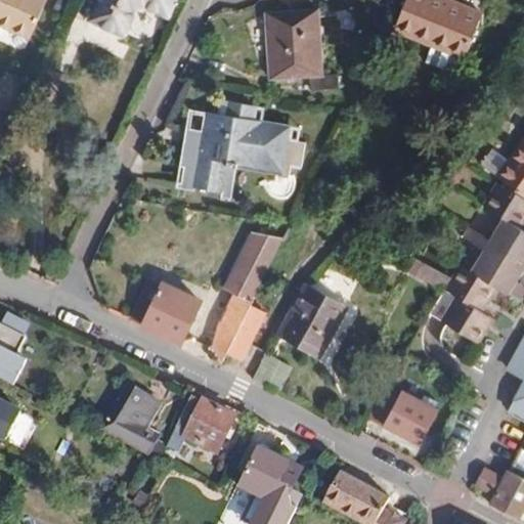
[(0,0),(0,25),(28,37),(44,0),(0,0)]
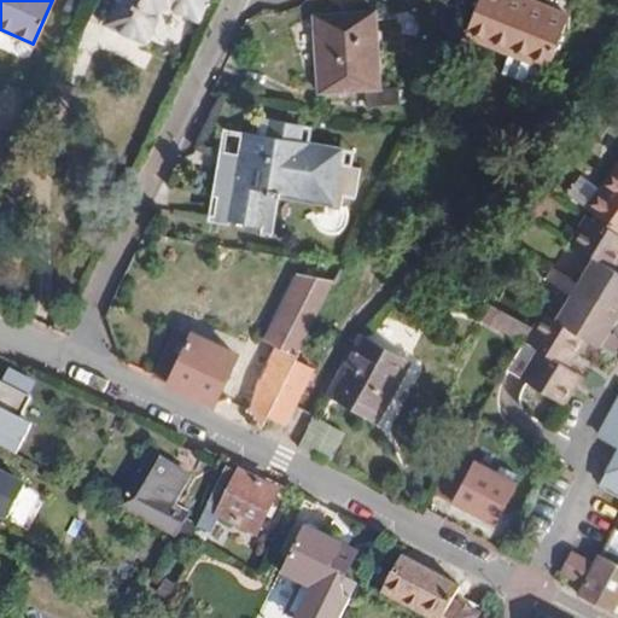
[(202,0),(121,0),(112,17),(145,33),(161,0),(174,0),(197,11),(202,0)]
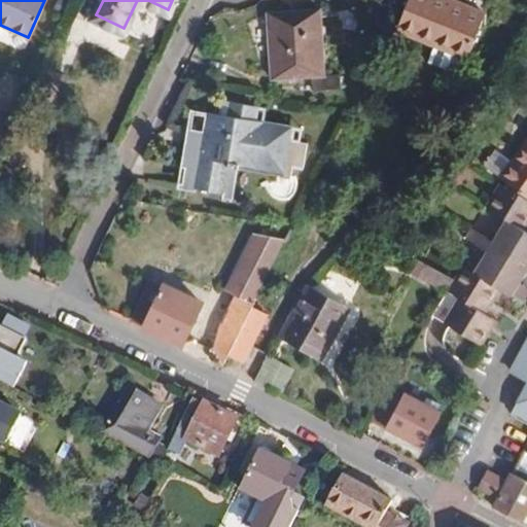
[(483,12),(452,0),(407,0),(397,24),(433,39),(431,43),(465,57),(483,12)]
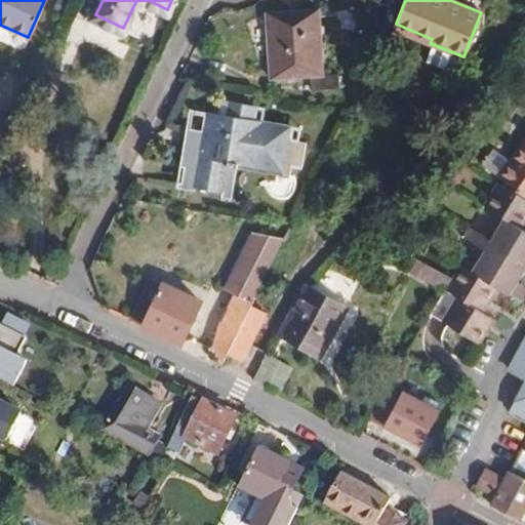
[(271,81),(309,78),(310,91),(339,89),(338,75),(323,76),(318,9),(266,13),(271,81)]
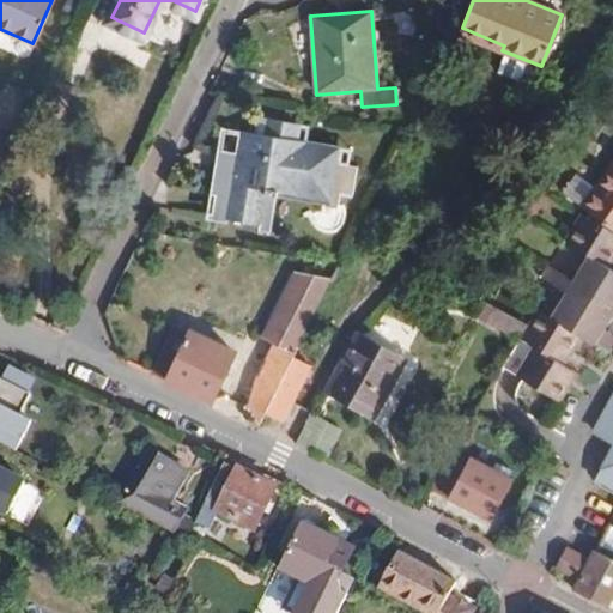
[(352,199),(357,167),(331,163),(333,146),(295,140),(297,125),(271,120),(267,137),(242,133),(237,156),(225,153),(216,218),(268,226),(273,192),(323,199),(323,202),(323,207),(338,210),(339,196),(352,199)]
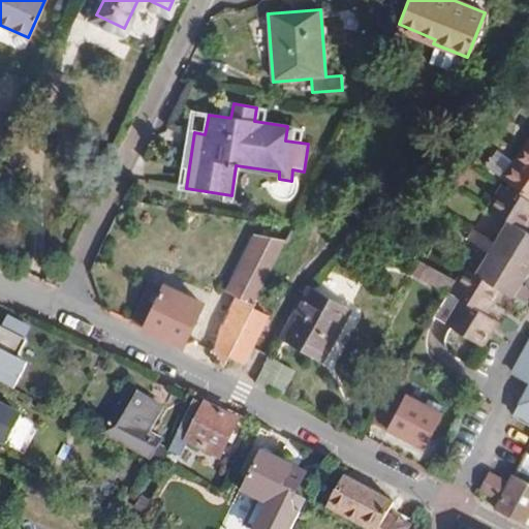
[(528,142),(502,178),(528,196),(528,142)]
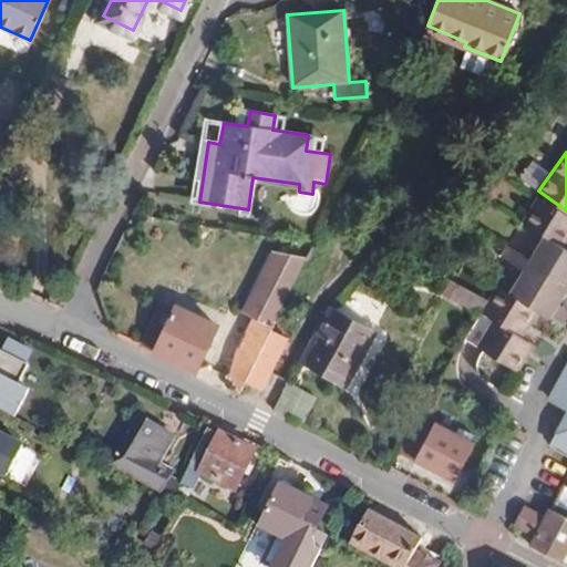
[(547,318),(566,284),(566,253),(559,248),(566,234),(566,215),(537,196),(519,227),(542,239),(529,261),(506,249),(501,260),(522,272),(508,296),(494,288),(486,300),(528,325),(535,312),(547,318)]
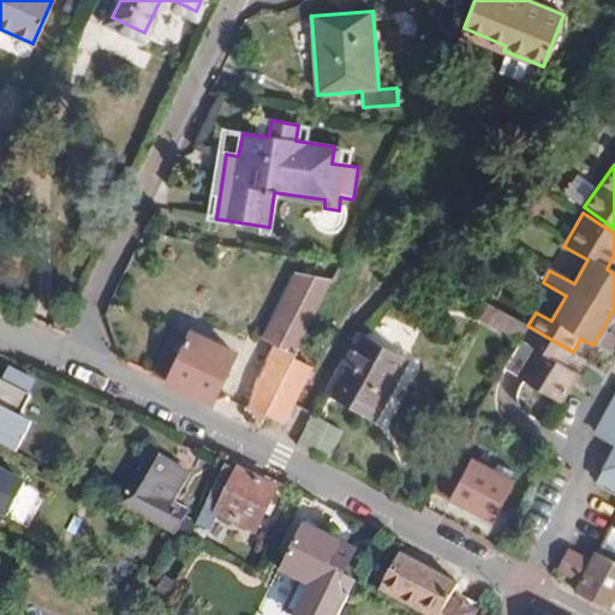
[(315,318),(333,280),(297,273),(264,340),(276,346),(248,404),(258,427),(261,428),(267,415),(294,359),(315,318)]
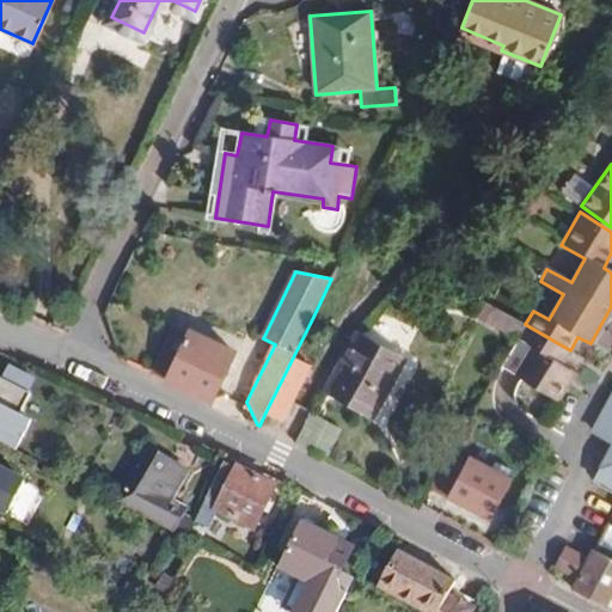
[(516,340),(525,324),(521,322),(481,299),(472,314),(516,340)]
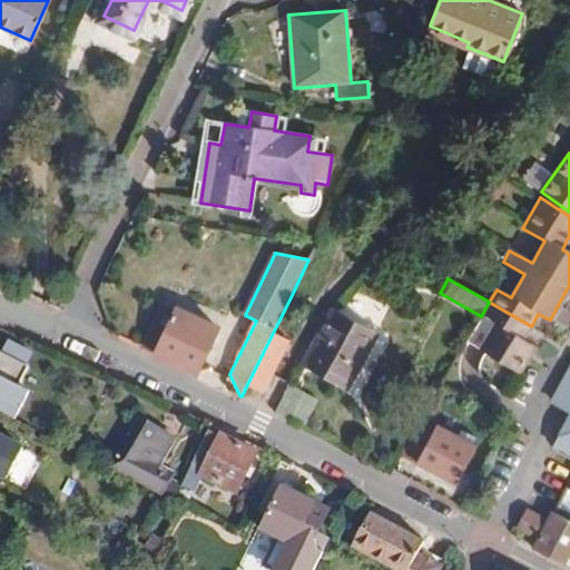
[(197,375),(219,328),(161,302),(139,349),(197,375)]
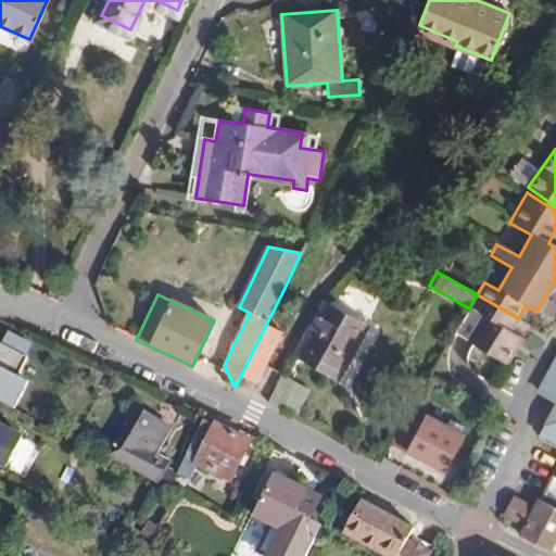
[(506,365),(521,338),(510,331),(518,318),(477,294),(469,308),(455,335),(506,365)]
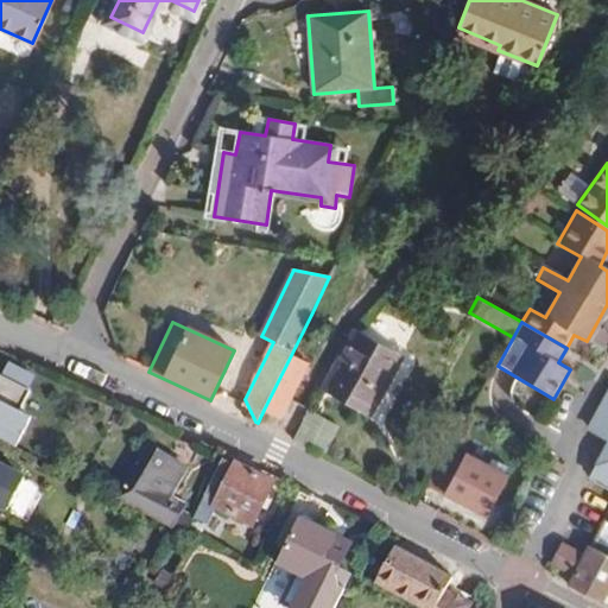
[(372,411),(400,356),(354,331),(324,386),(372,411)]
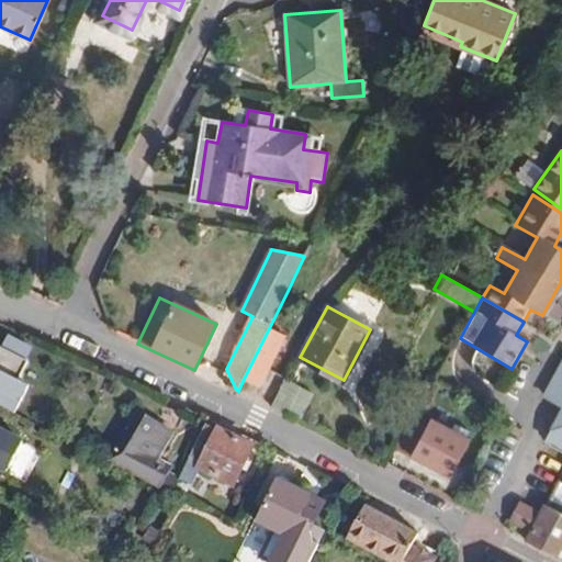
[(268,373),(287,336),(269,328),(244,379),(261,388),(268,373)]
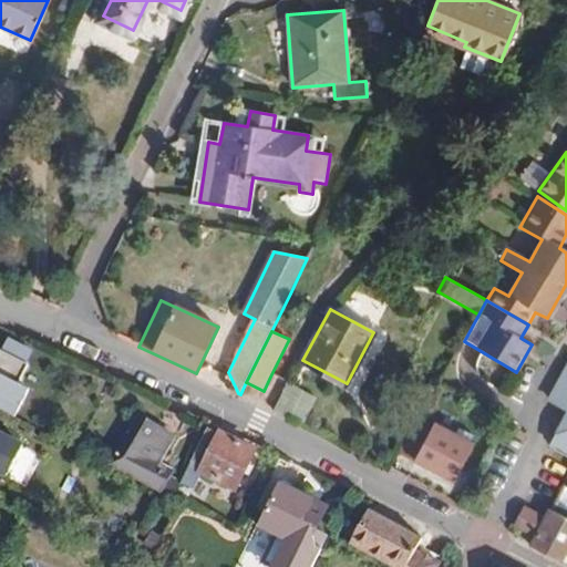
[(0,358),(0,410),(21,421),(35,395),(21,389),(32,368),(29,367),(37,352),(10,339),(0,358)]
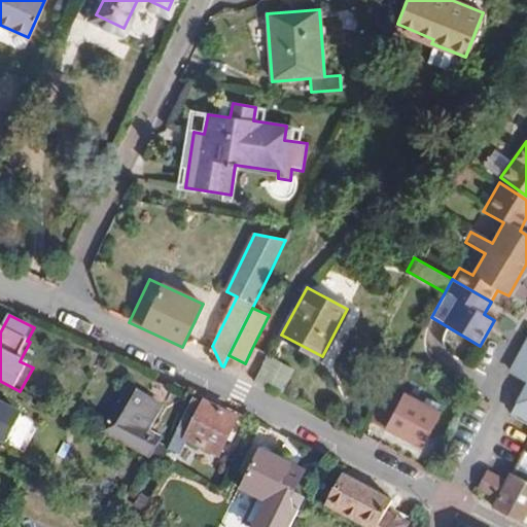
[(526,340),(510,373),(526,382),(526,394),(515,417),(526,423),(526,340)]
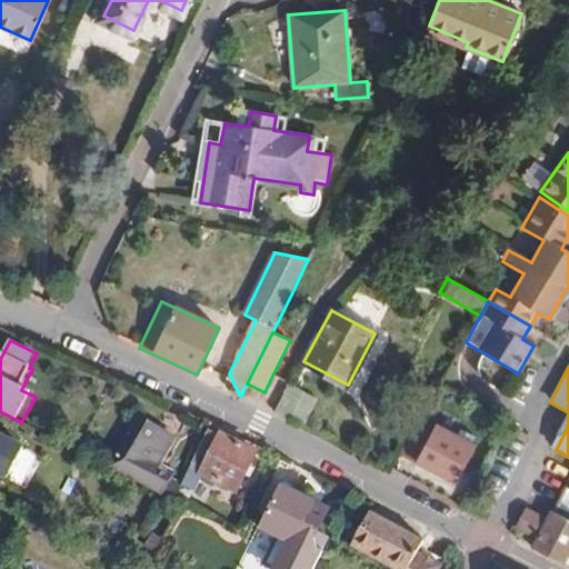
[(289,421),(303,392),(288,386),(275,413),(289,421)]
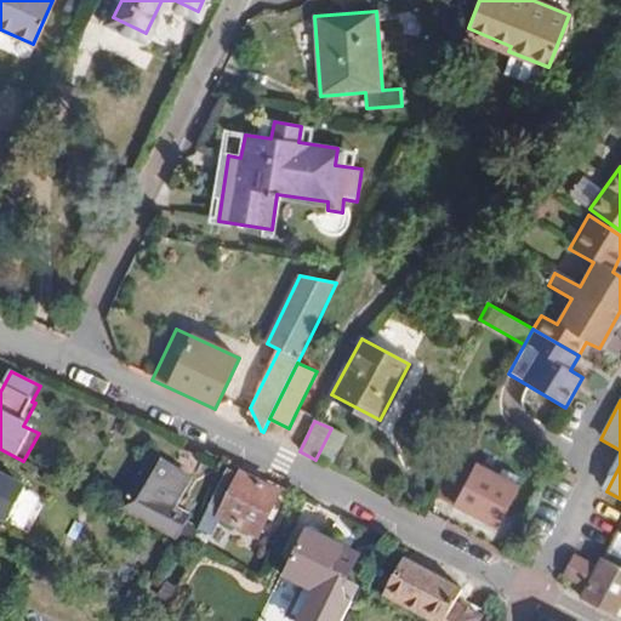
[(171,508),(199,459),(177,449),(167,466),(148,456),(119,507),(189,545),(197,530),(184,523),(188,517),(171,508)]
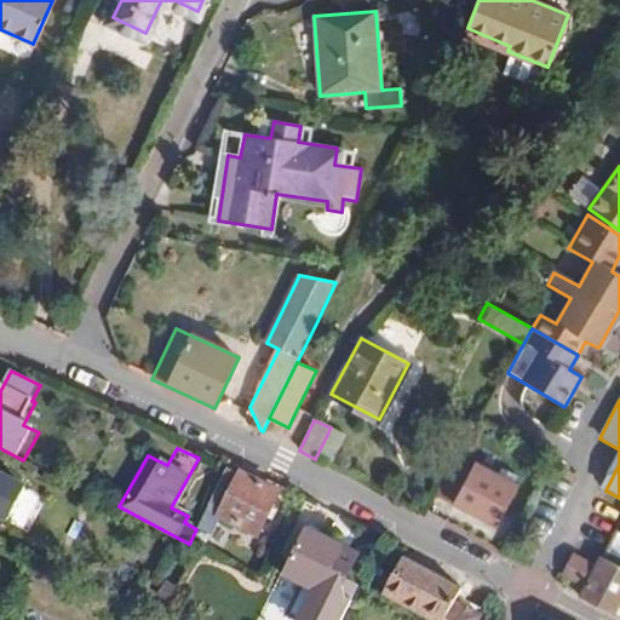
[(499,526),(520,487),(472,463),(471,465),(455,458),(434,495),(451,504),(452,501),(499,526)]
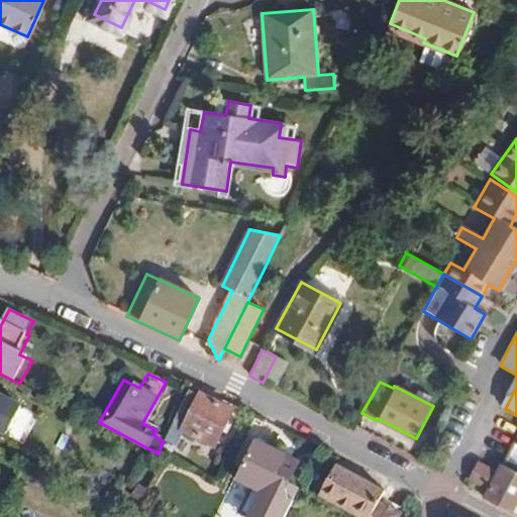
[(213,448),(232,411),(190,390),(173,423),(165,440),(171,443),(179,430),(213,448)]
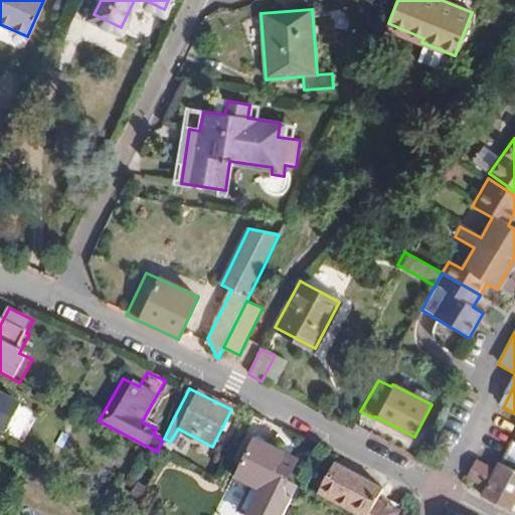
[(253,441),(233,479),(277,501),(297,462),(253,441)]
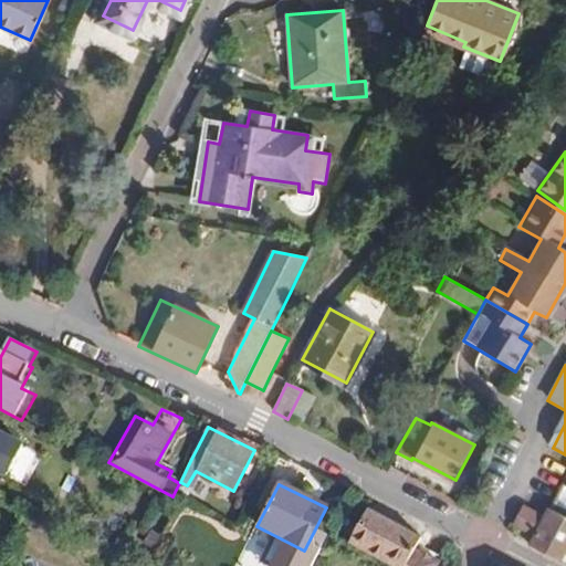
[(565,516),(548,507),(528,545),(565,564),(565,516)]
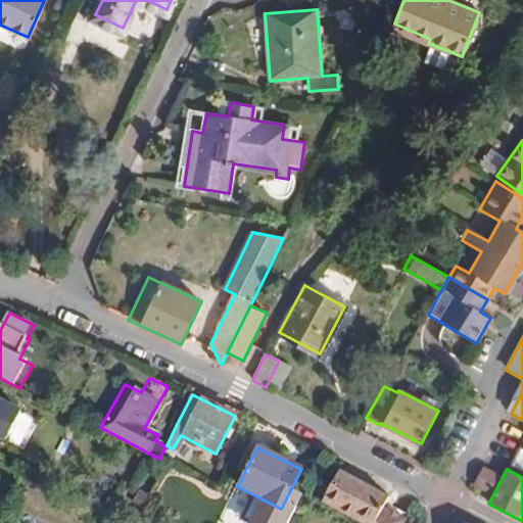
[(383,506),(389,496),(380,492),(340,471),(322,503),(360,522),(376,522),(375,522),(383,506)]
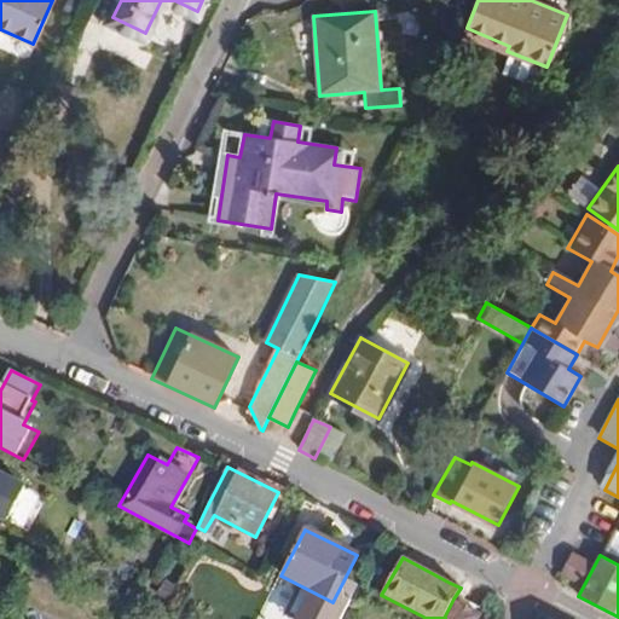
[(445,618),(474,618),(478,612),(453,599),(444,618),(445,618)]
